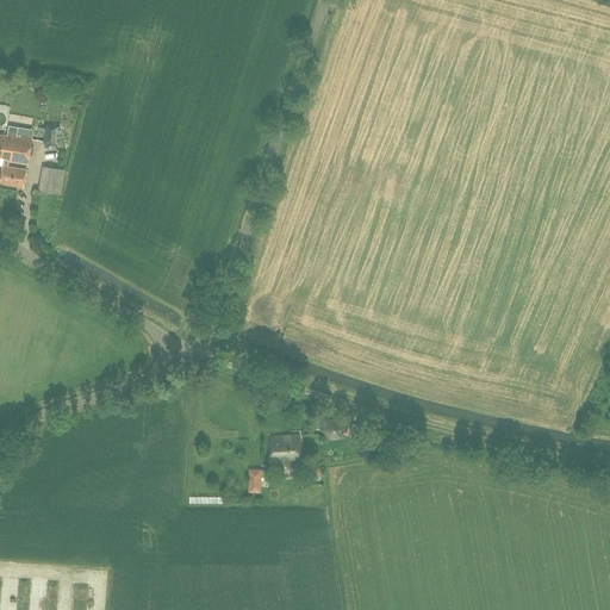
[(45,124),(42,144),(57,145),(60,126),(45,124)]
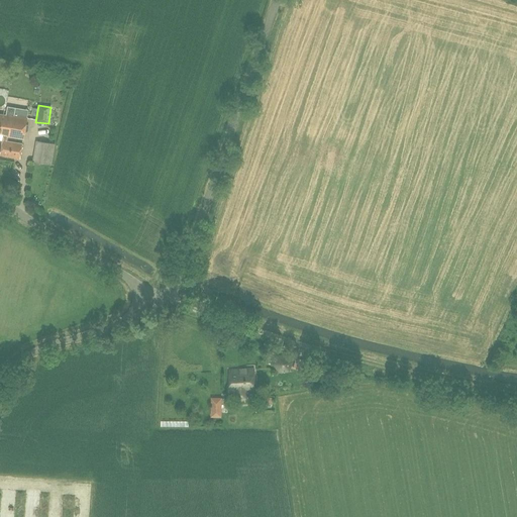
[(27,117),(7,114),(6,114),(6,115),(0,114),(0,133),(3,134),(0,149),(0,154),(19,159),(22,144),(7,141),(8,136),(23,139),(27,117)]
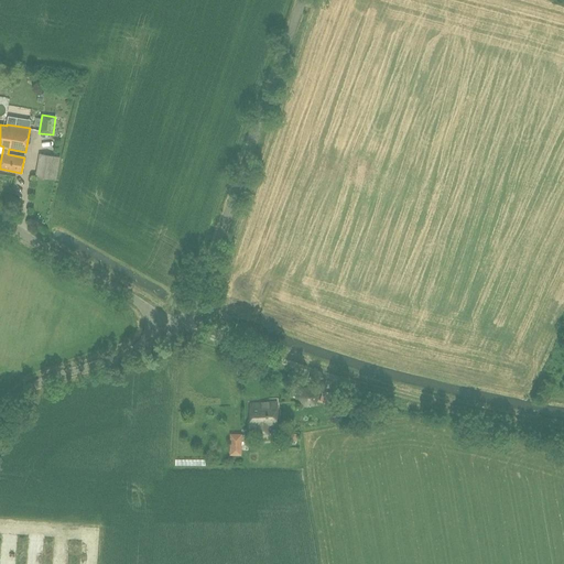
[(55,179),(58,158),(39,154),(35,175),(55,179)]
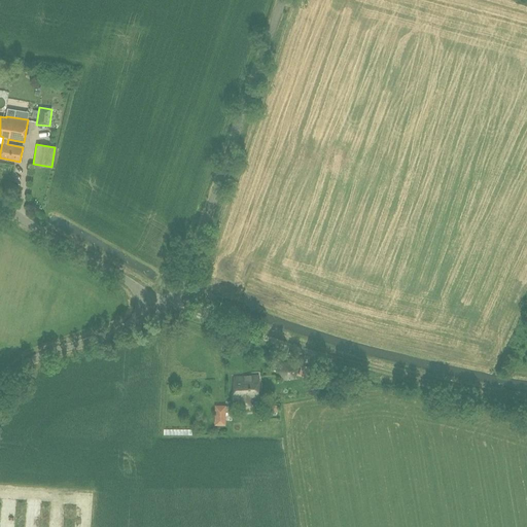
[(234,397),(241,397),(241,406),(251,405),(251,397),(260,396),(258,375),(232,376),(234,397)]
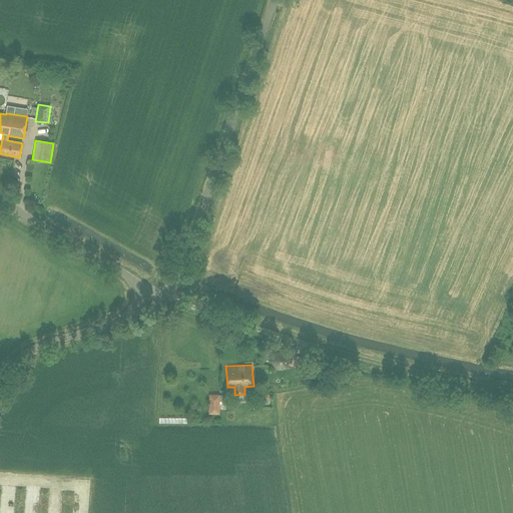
[(220,414),(220,395),(211,396),(211,414),(220,414)]
